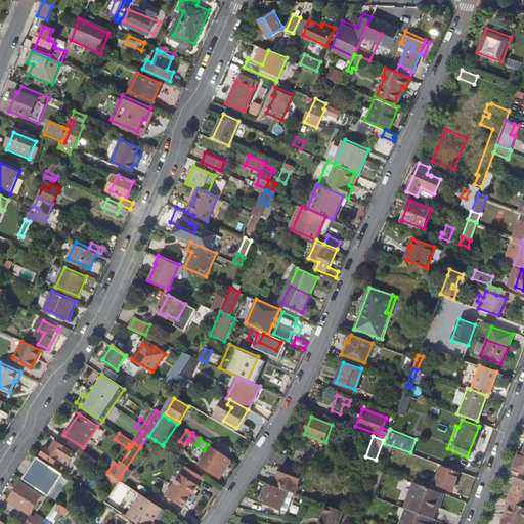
[(213,447),(228,456),(232,448),(218,439),(213,447)]
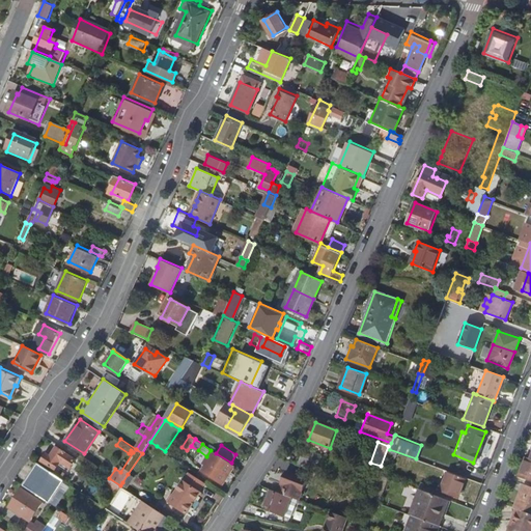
[(39,460),(62,475),(74,458),(55,446),(49,455),(45,453),(39,460)]
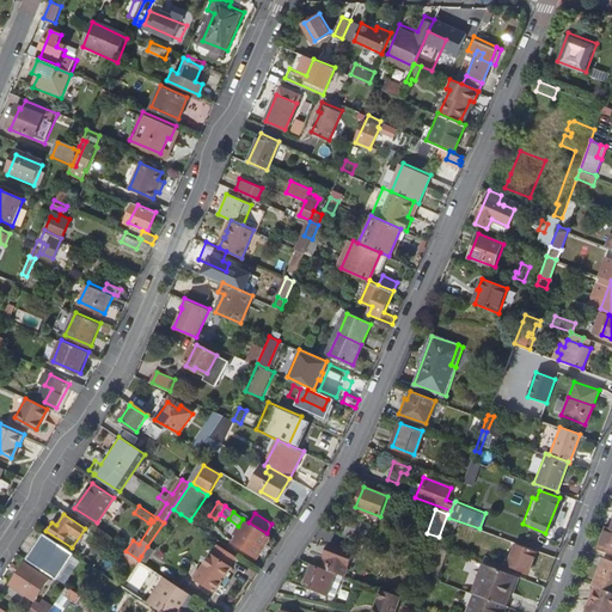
[(270,536),(267,533),(249,522),(243,519),(238,526),(233,533),(237,536),(233,542),(257,557),(270,536)]
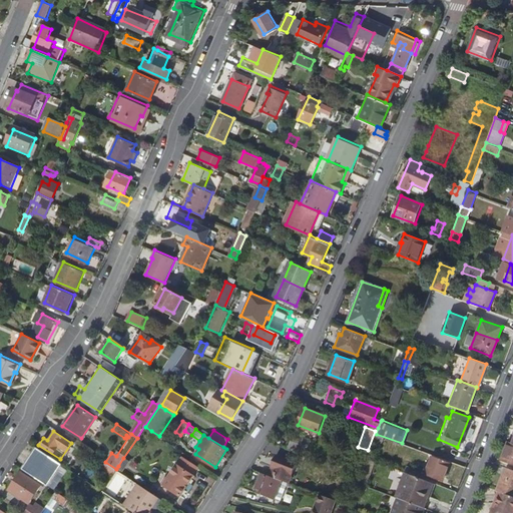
[(383,440),(377,438),(374,445),(380,447),(383,440)]
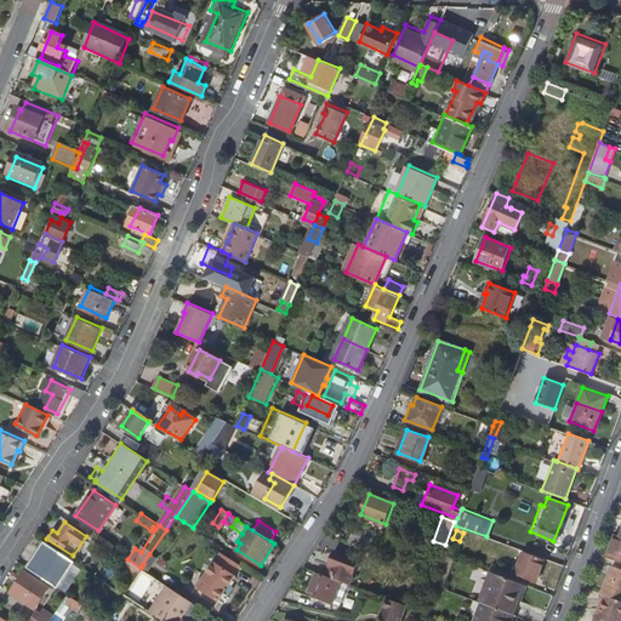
[(620,535),(619,535),(615,534),(607,557),(615,560),(616,558),(620,559),(620,535)]
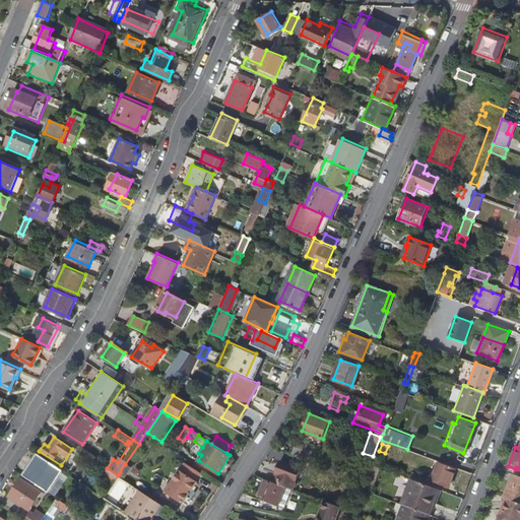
[(63,470),(38,454),(22,475),(49,493),(63,470)]
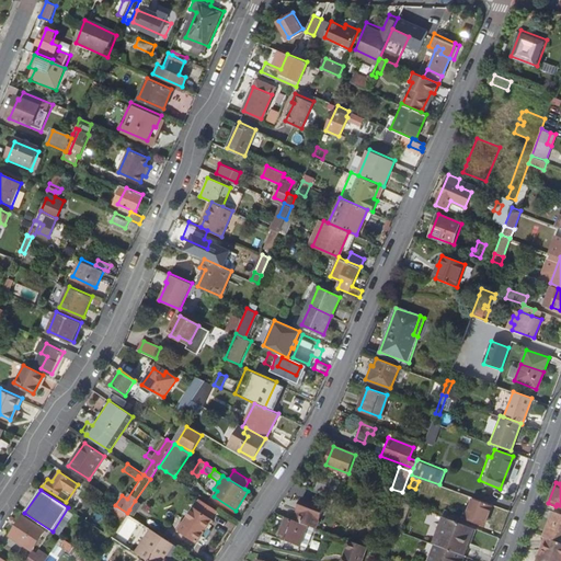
[(295,522),(308,526),(316,529),(323,506),(301,499),(297,512),(298,513),(295,522)]
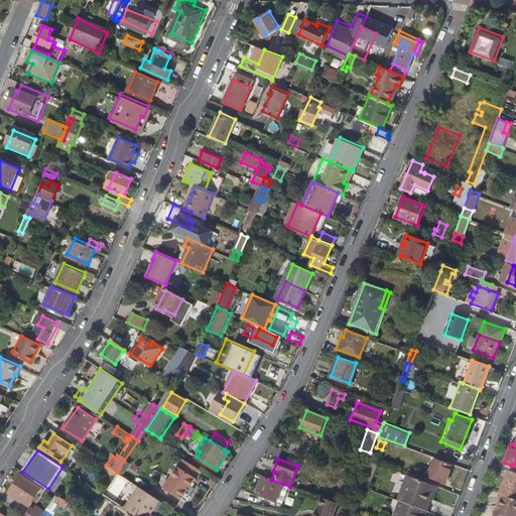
[(425,476),(436,480),(439,473),(446,475),(449,466),(432,459),(425,476)]
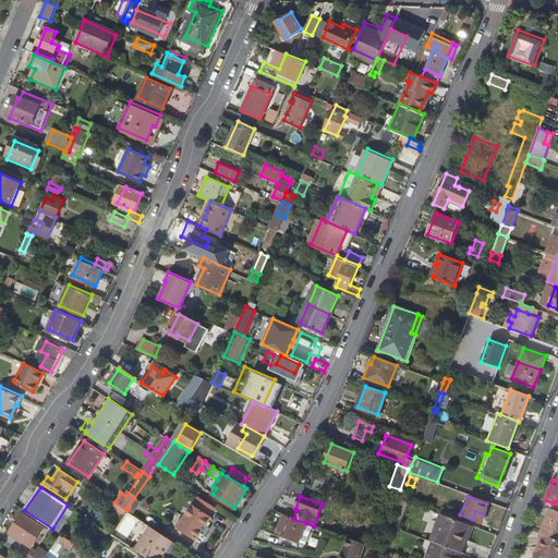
[(134,498),(129,507),(134,510),(140,501),(134,498)]
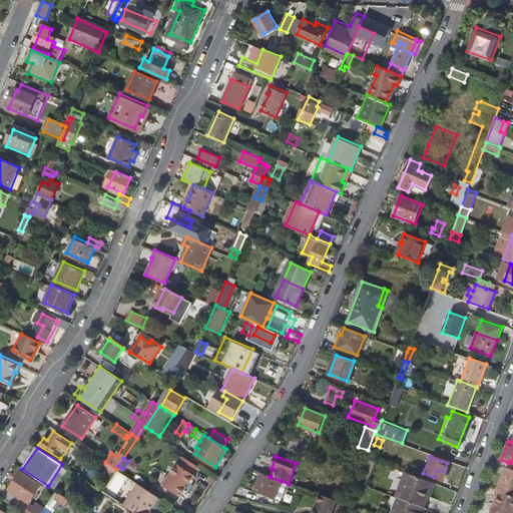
[(176,465),(163,485),(179,495),(183,490),(186,492),(191,484),(188,482),(193,475),(192,474),(196,468),(181,458),(177,465),(176,465)]
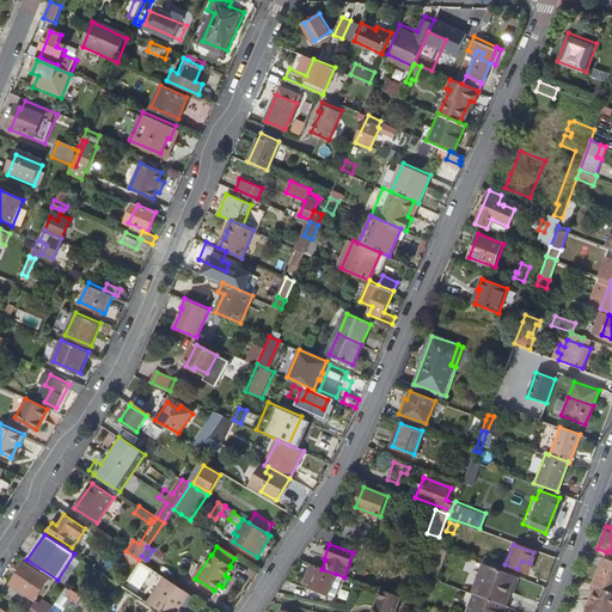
[(427,575),(436,579),(447,550),(438,546),(427,575)]
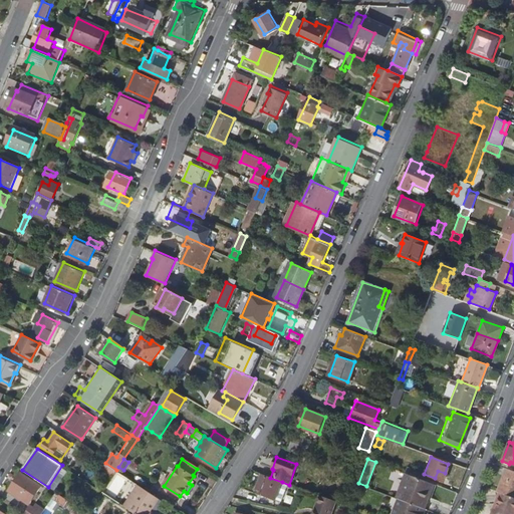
[(405,473),(417,477),(420,471),(408,466),(405,473)]
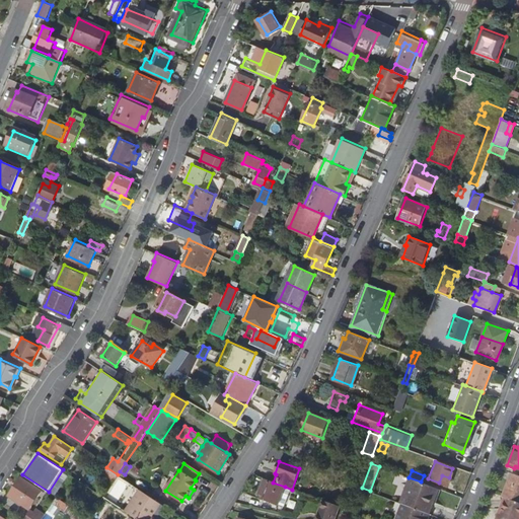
[(518,474),(510,471),(502,496),(504,497),(518,502),(518,474)]
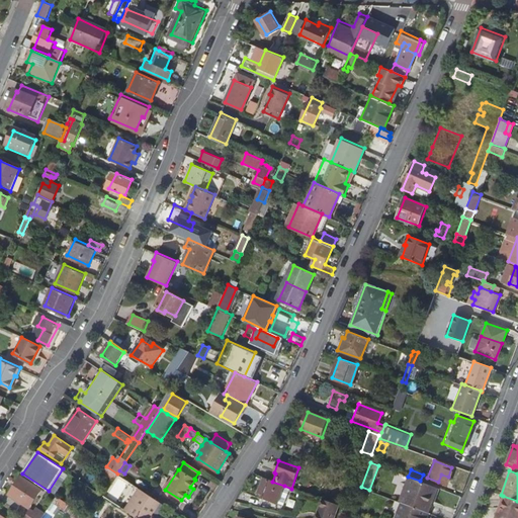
[(445,485),(448,477),(441,475),(438,482),(445,485)]
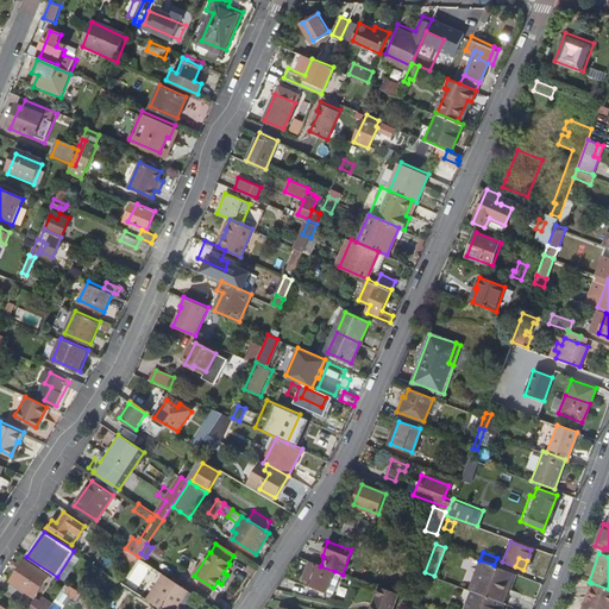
[(8,582),(32,598),(46,576),(24,560),(8,582)]
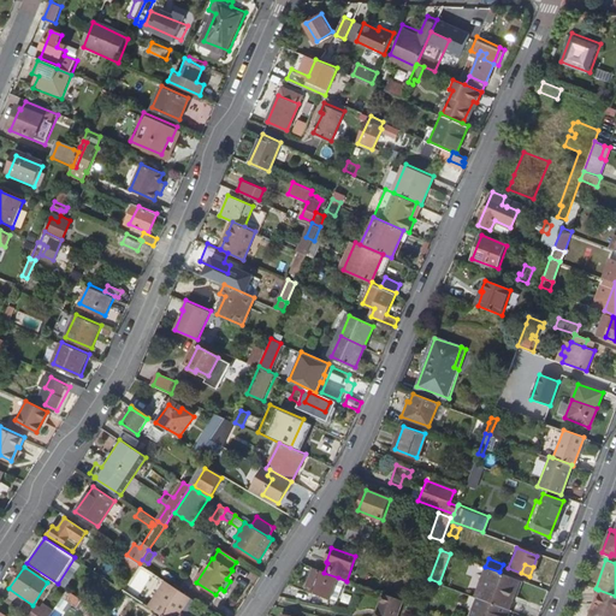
[(474,596),(477,597),(507,608),(511,593),(514,593),(519,579),(499,572),(485,567),(474,596)]
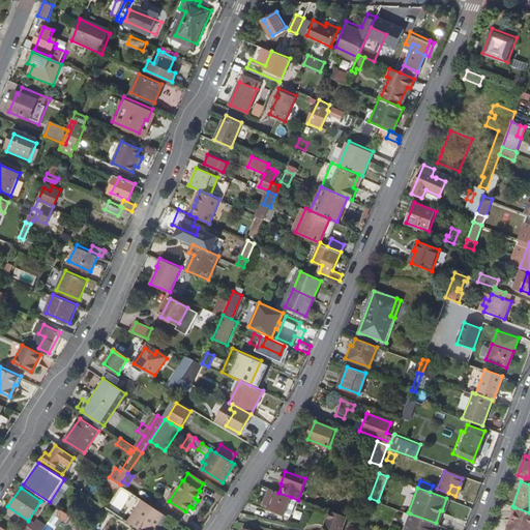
[(278,493),(270,490),(265,504),(269,506),(268,510),(284,516),(284,514),(290,517),(294,504),(289,502),(291,497),(278,493)]
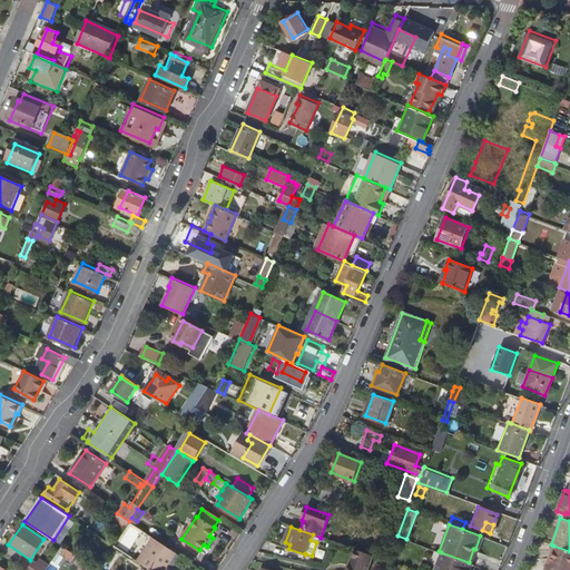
[(178,553),(155,538),(138,562),(148,568),(150,569),(177,569),(170,566),(178,553)]
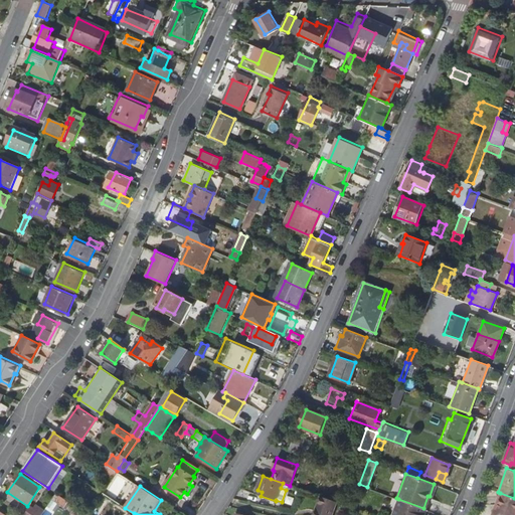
[(386,494),(381,492),(377,503),(382,505),(386,494)]
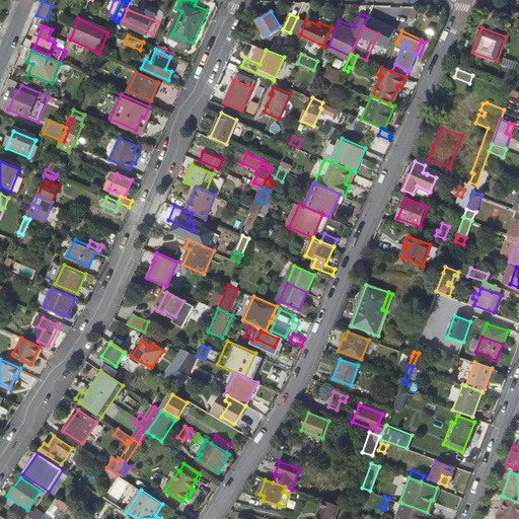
[(68,512),(71,507),(56,497),(51,506),(57,510),(59,507),(68,512)]
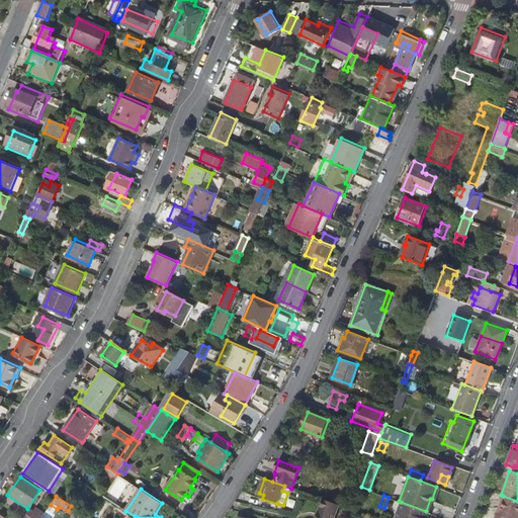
[(517,517),(517,501),(503,496),(500,505),(507,508),(503,517),(517,517)]
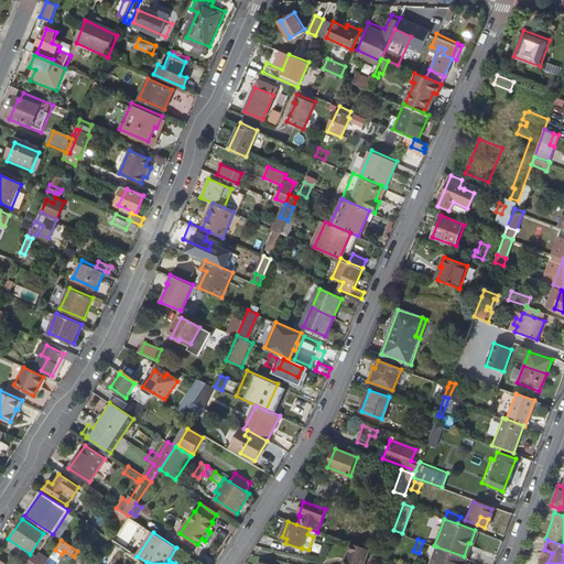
[(398,551),(400,544),(392,541),(391,545),(390,545),(386,556),(399,562),(403,552),(398,551)]
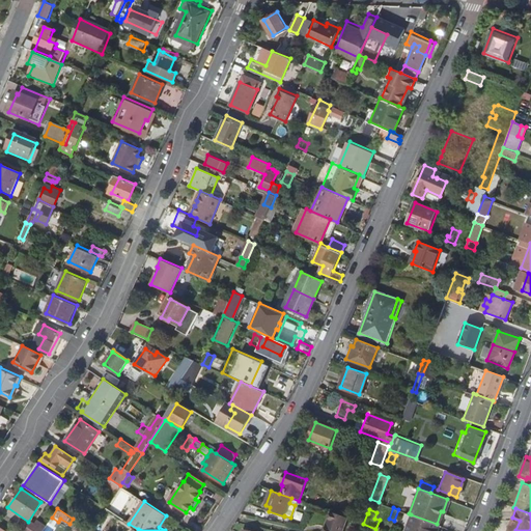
[(338,530),(343,516),(328,511),(319,530),(338,530)]
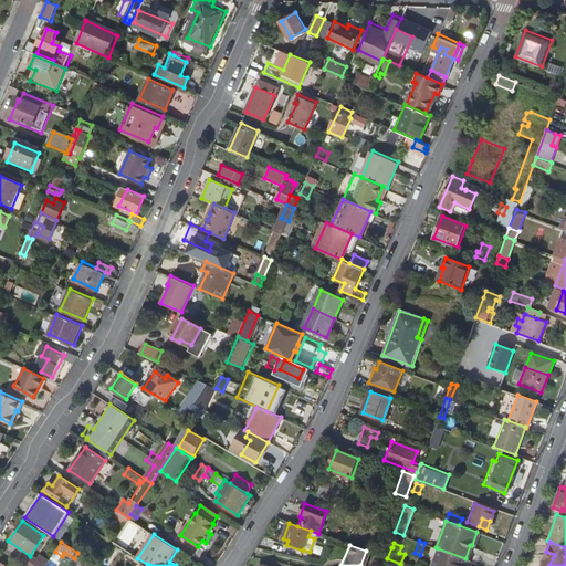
[(430,565),(463,565),(467,558),(465,558),(438,548),(430,565)]
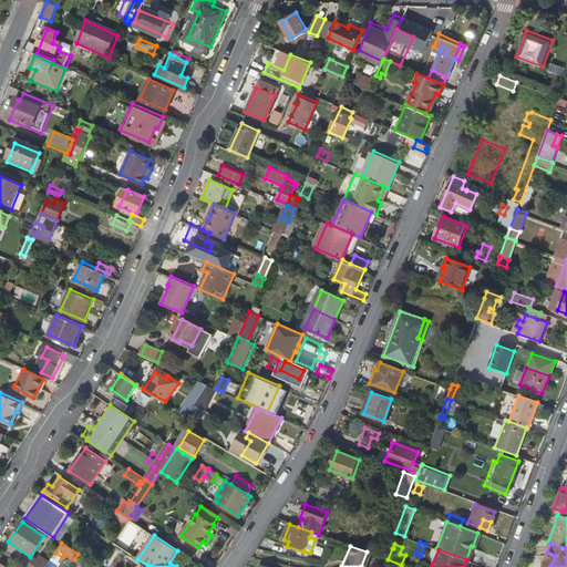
[(540,566),(550,566),(555,556),(547,553),(540,566)]
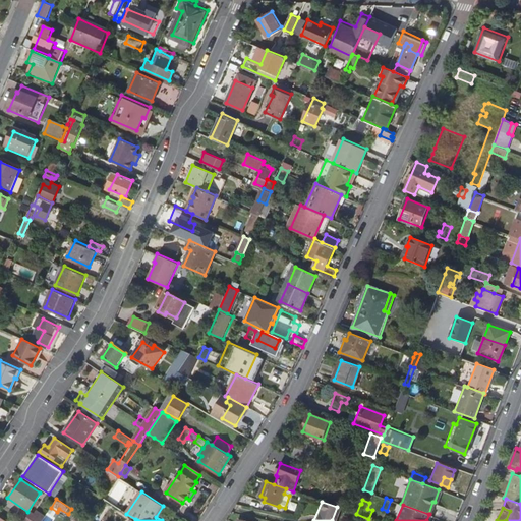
[(76,520),(80,515),(71,509),(68,514),(76,520)]
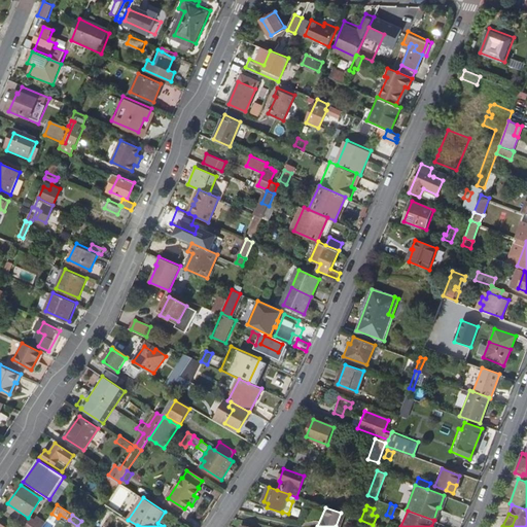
[(41,526),(45,523),(37,518),(34,522),(31,520),(25,526),(41,526)]
